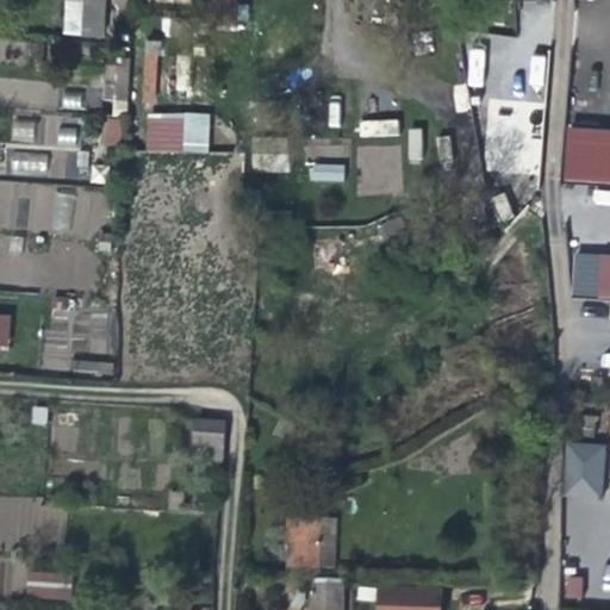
[(82,0),(80,37),(101,38),(104,0),(82,0)]
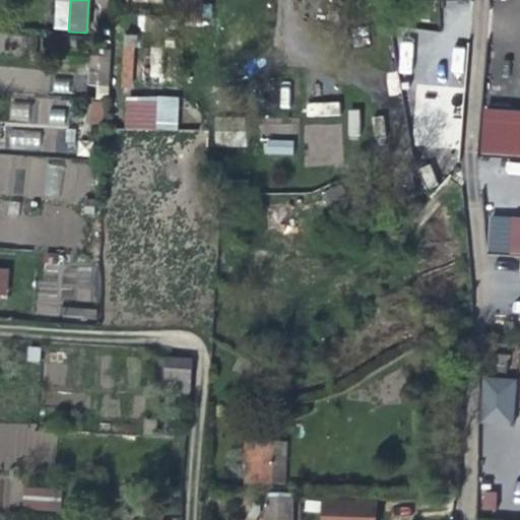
[(177,0),(178,19),(205,19),(205,0),(177,0)]
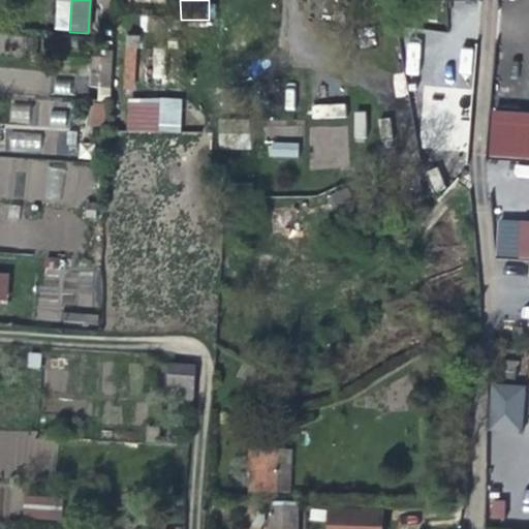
[(478,0),(450,0),(450,31),(425,31),(424,72),(425,72),(425,85),(452,86),(453,58),(462,58),(463,39),(477,39),(478,0)]
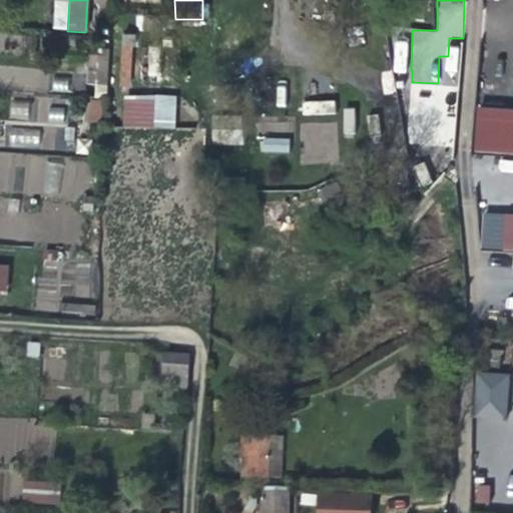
[(120,95),(128,95),(130,48),(134,48),(135,36),(123,36),(120,95)]
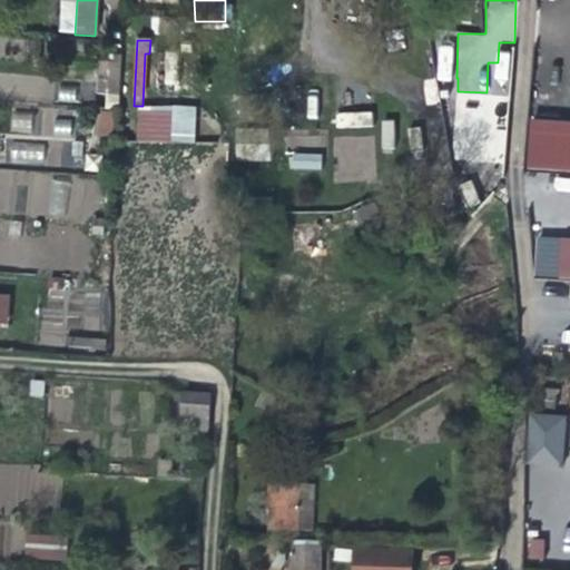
[(94,109),(119,111),(119,88),(120,67),(96,66),(94,109)]
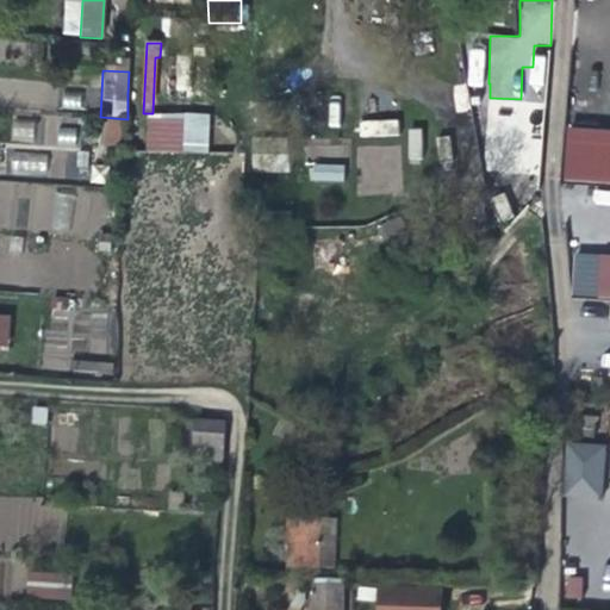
[(310,123),(340,122),(341,88),(309,89),(310,123)]
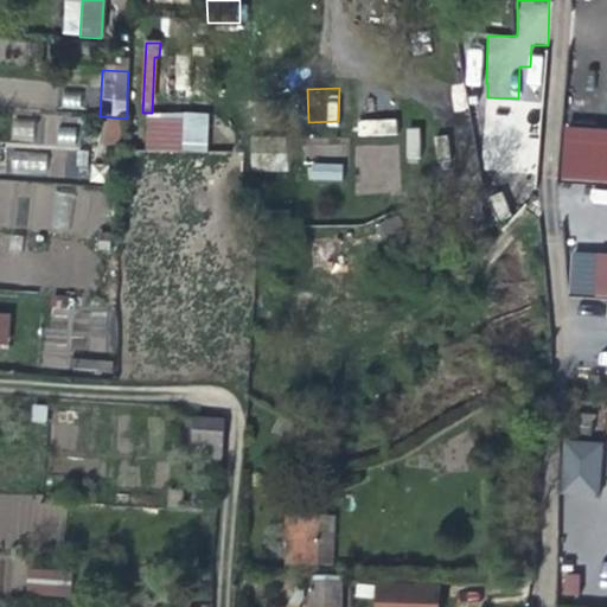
[(357,120),(358,138),(397,135),(396,119),(357,120)]
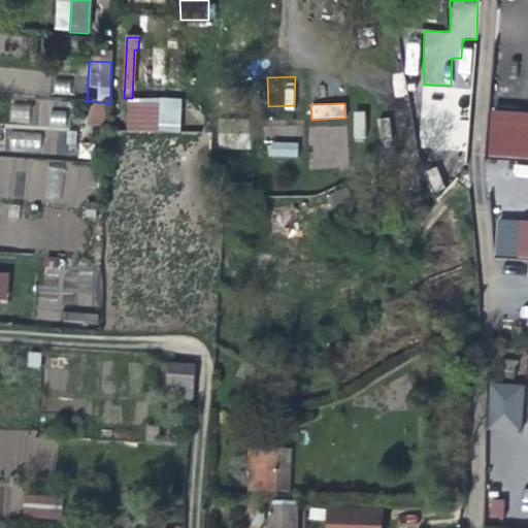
[(10,104),(10,121),(30,121),(30,104),(10,104)]
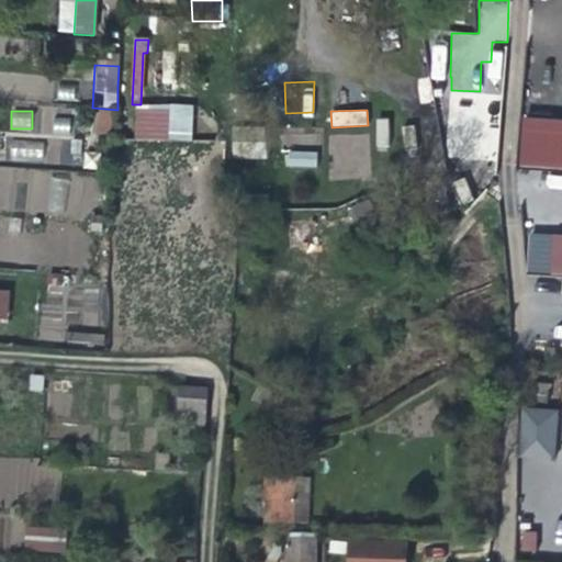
[(38,132),(69,134),(71,114),(41,111),(38,132)]
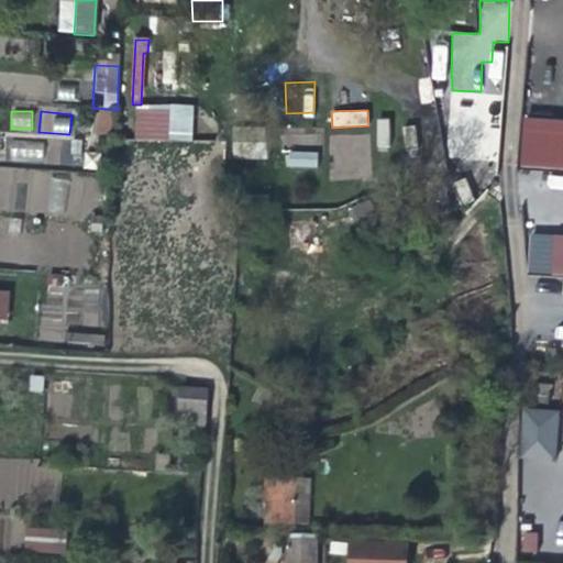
[(98,142),(109,142),(111,118),(100,117),(98,142)]
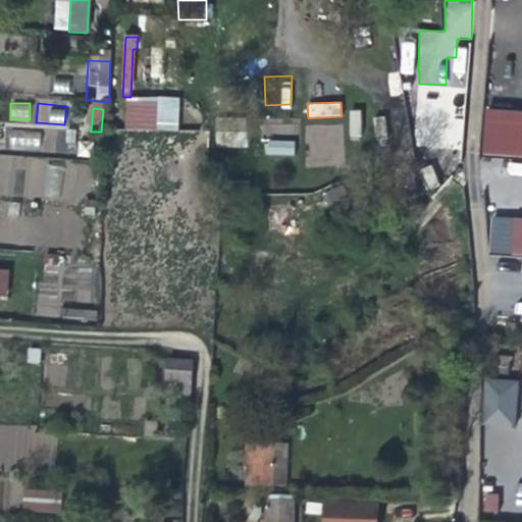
[(521,109),(483,110),(482,156),(521,156),(521,109)]
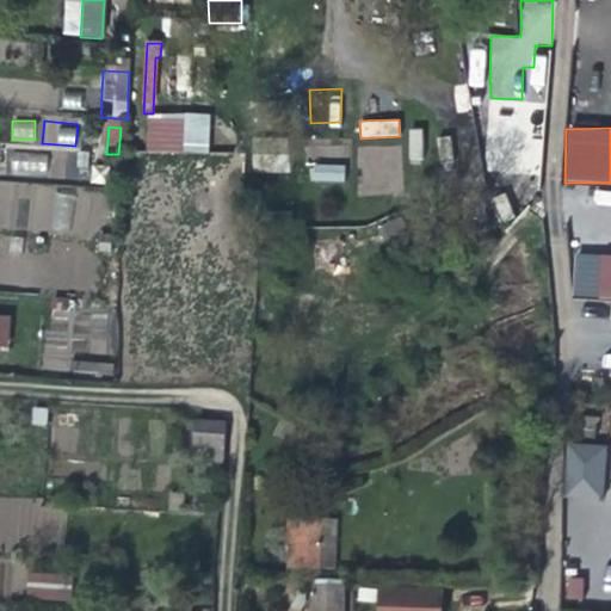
[(143,134),(142,154),(179,154),(209,155),(209,137),(143,134)]
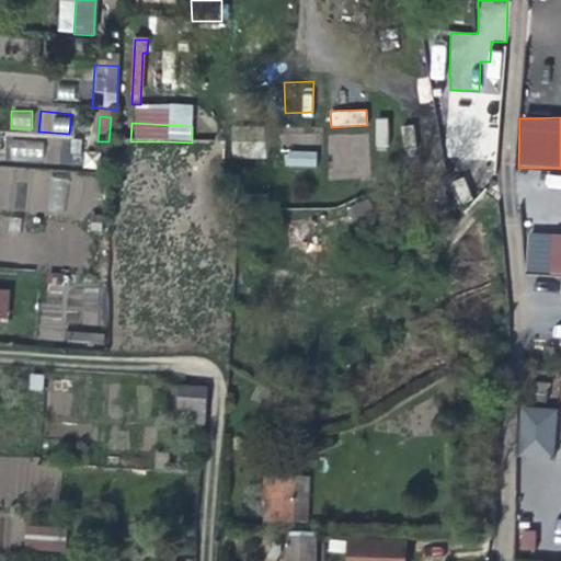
[(236,159),(265,157),(264,126),(233,128),(236,159)]
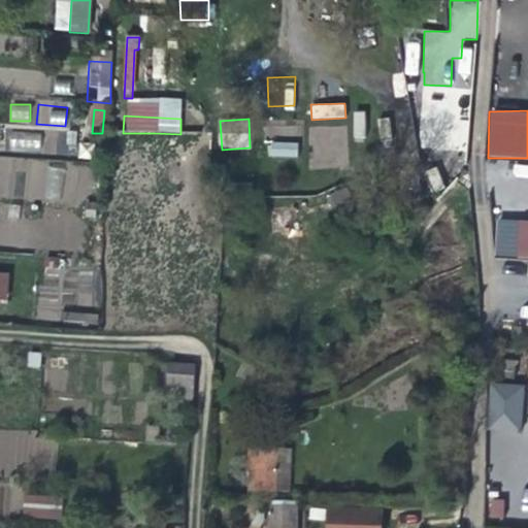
[(308,127),(309,168),(349,167),(347,126),(308,127)]
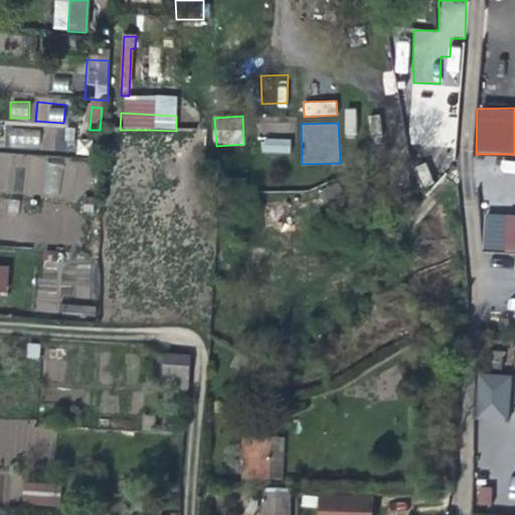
[(43,147),(72,152),(75,131),(47,126),(43,147)]
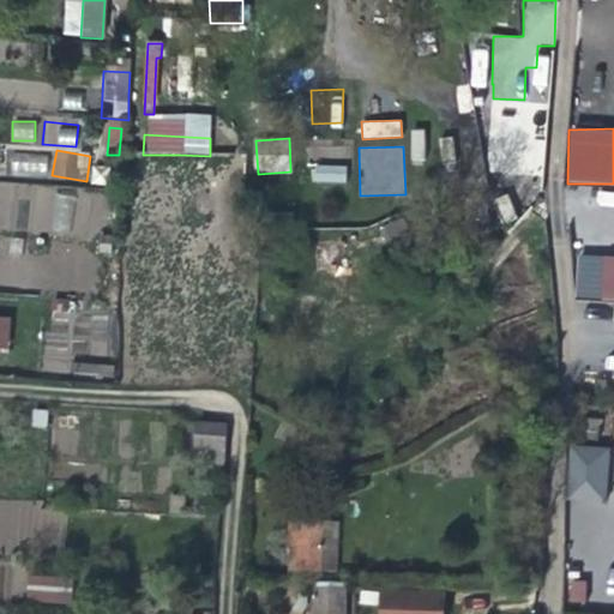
[(48,174),(47,152),(8,154),(10,176),(48,174)]
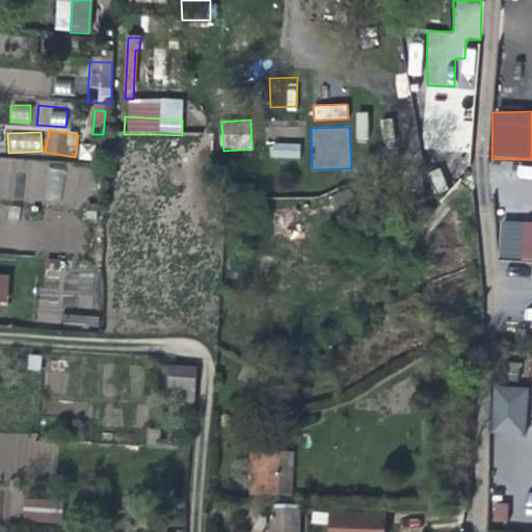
[(300,158),(300,143),(270,142),(269,158),(300,158)]
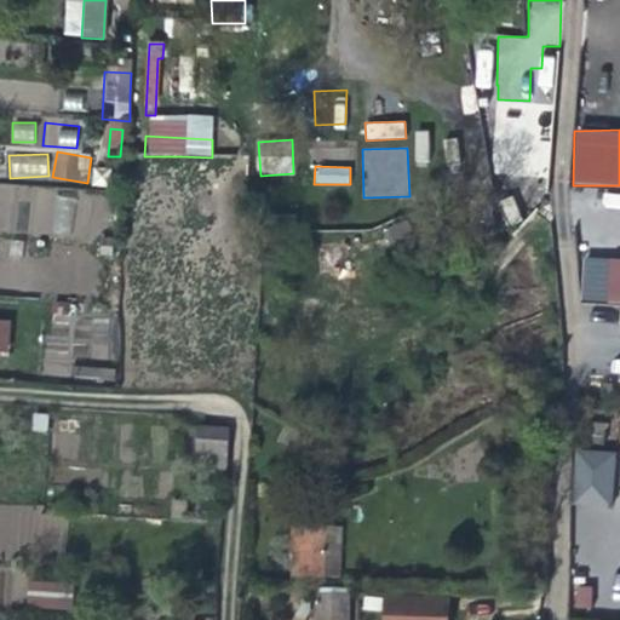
[(507,225),(522,222),(515,196),(500,200),(507,225)]
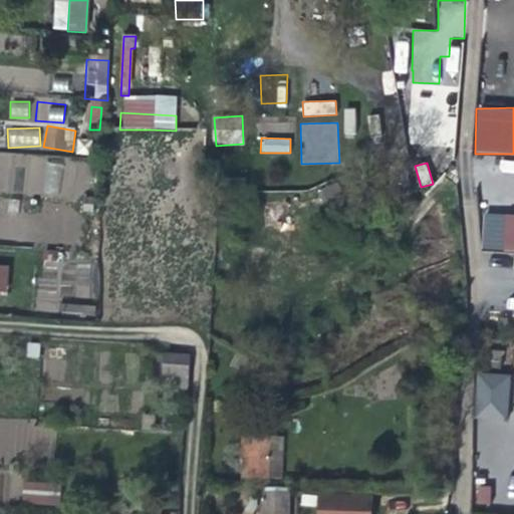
[(513,215),(483,214),(482,252),(513,253),(513,215)]
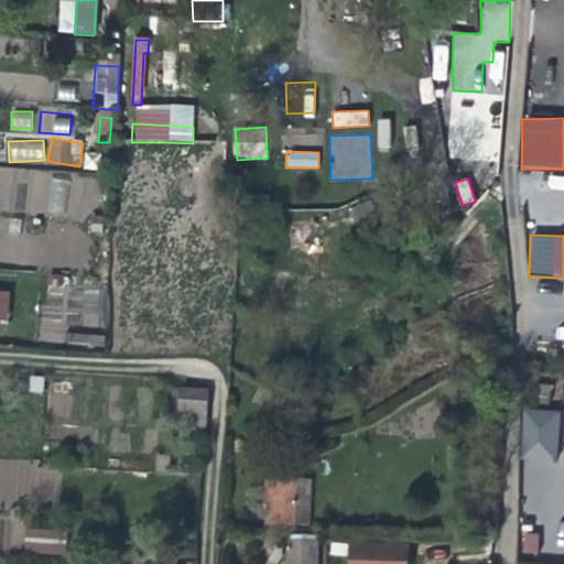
[(0,320),(9,320),(10,290),(0,289),(0,320)]
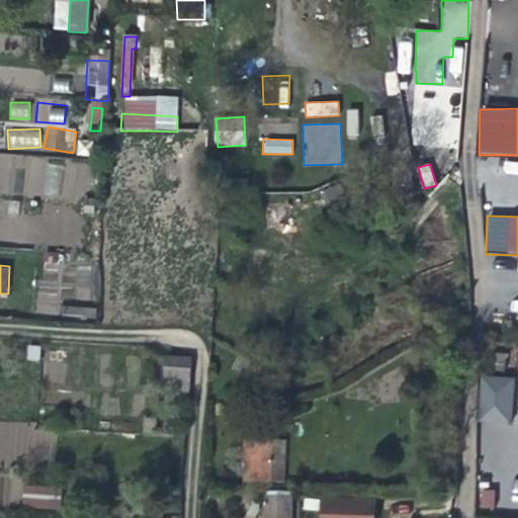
[(64,319),(95,317),(94,306),(63,308),(64,319)]
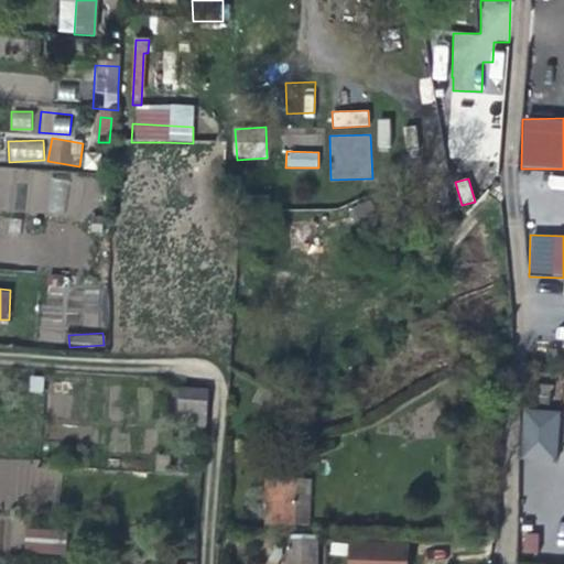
[(529,405),(554,409),(555,390),(531,388),(529,405)]
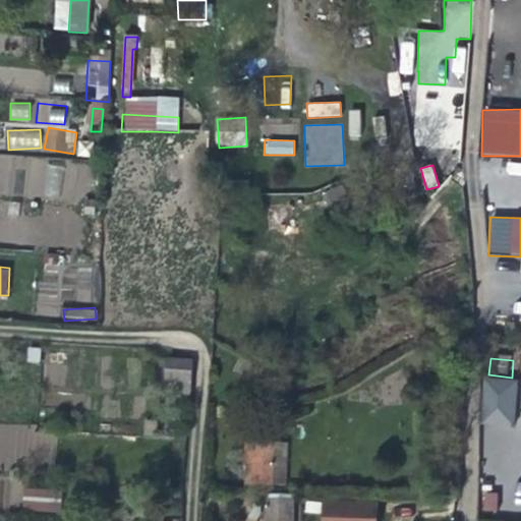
[(181,394),(189,394),(191,368),(167,366),(166,384),(181,386),(181,394)]
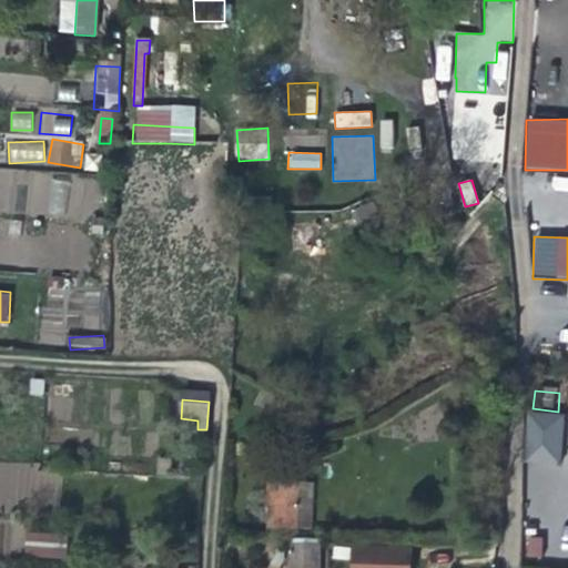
[(525,412),(524,463),(561,464),(563,413),(525,412)]
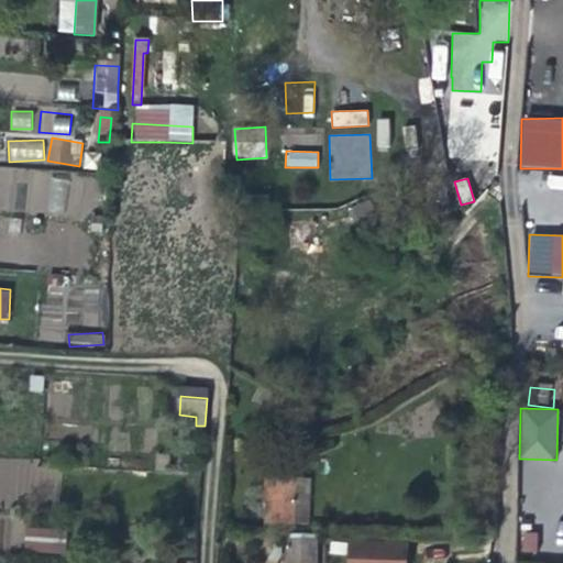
[(268,478),(264,533),(293,534),(293,527),(295,482),(296,479),(268,478)]
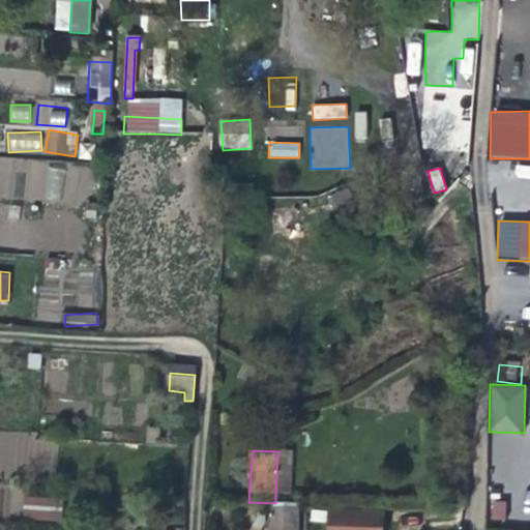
[(294,454),(277,453),(275,496),(291,497),(294,454)]
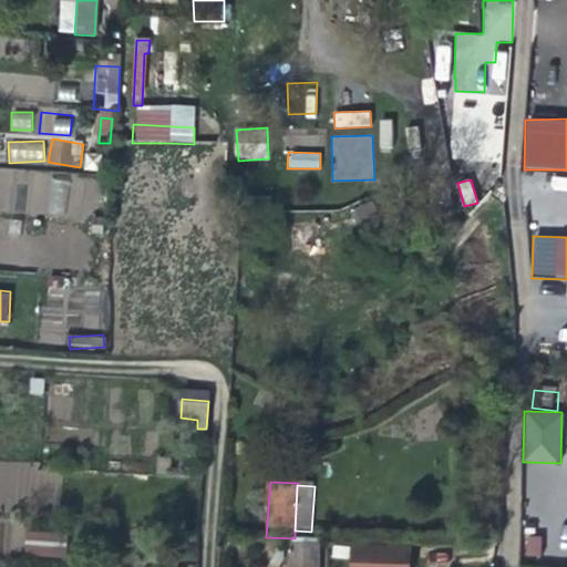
[(66,557),(66,532),(26,531),(24,557),(66,557)]
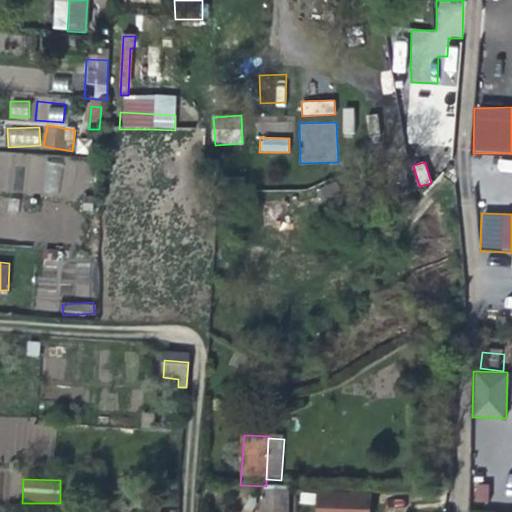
[(370,511),(371,492),(315,491),(314,511),(370,511)]
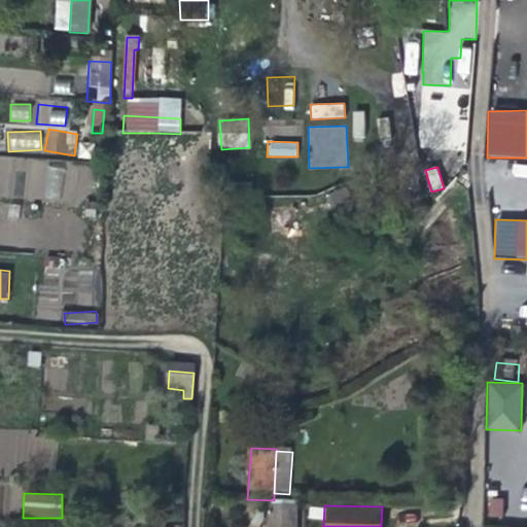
[(273,526),(299,526),(300,510),(274,508),(273,526)]
